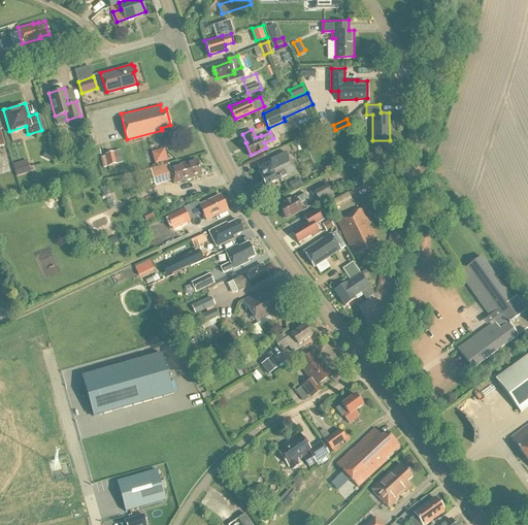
[(156,162),(169,158),(165,144),(152,149),(156,162)]
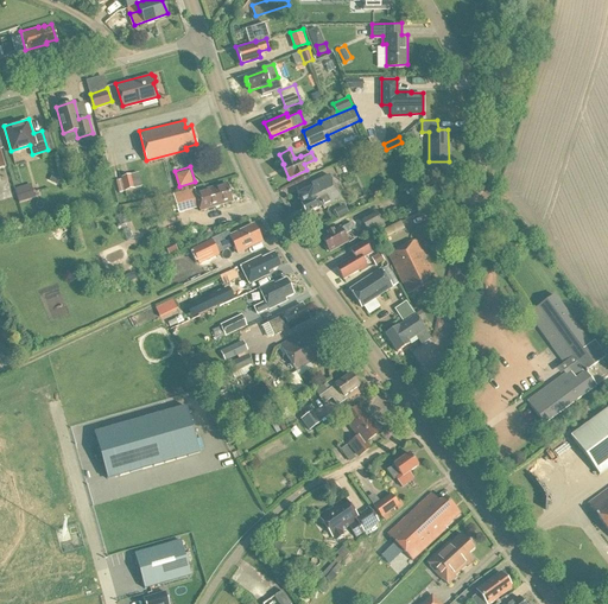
[(125,189),(134,186),(131,173),(121,176),(125,189)]
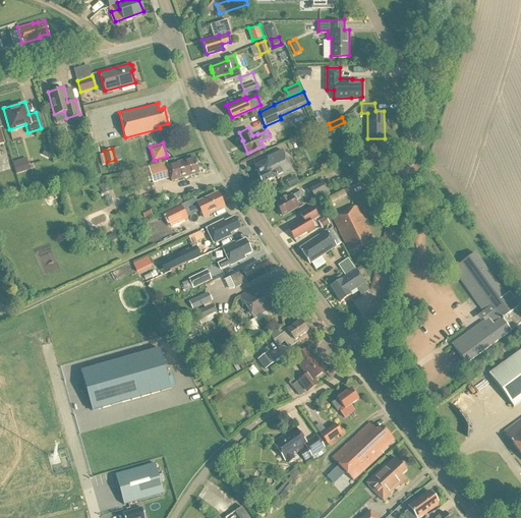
[(282,149),(267,156),(268,158),(254,164),(258,172),(258,174),(257,177),(259,179),(262,180),(263,182),(276,175),(277,177),(292,169),(282,149)]
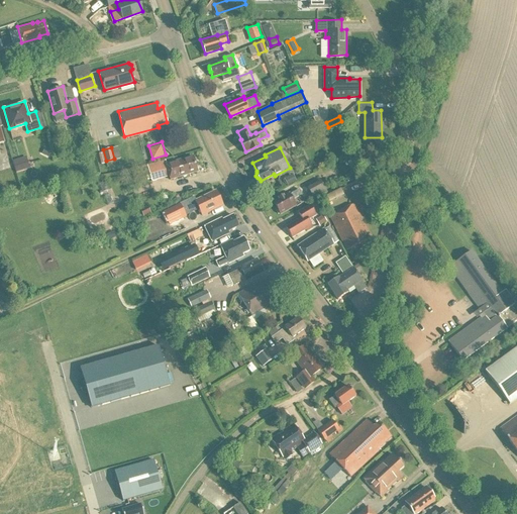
[(13,159),(16,170),(29,166),(26,155),(13,159)]
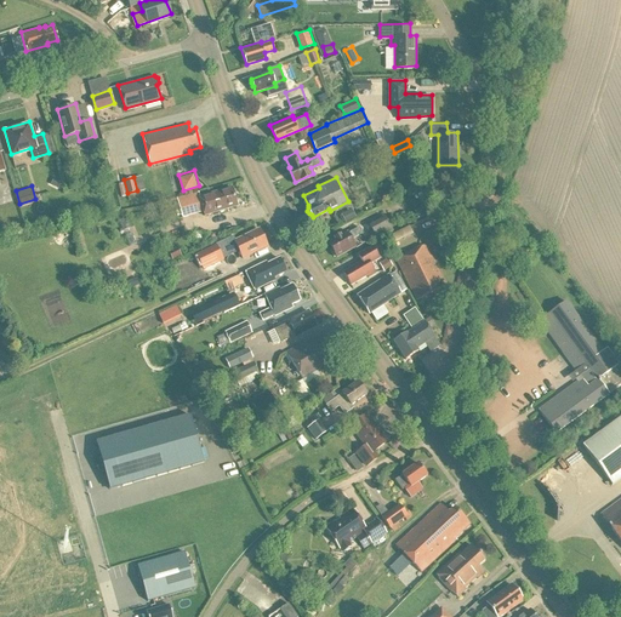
[(199,192),(178,198),(183,217),(204,211),(205,213),(237,205),(232,186),(200,195),(199,192)]
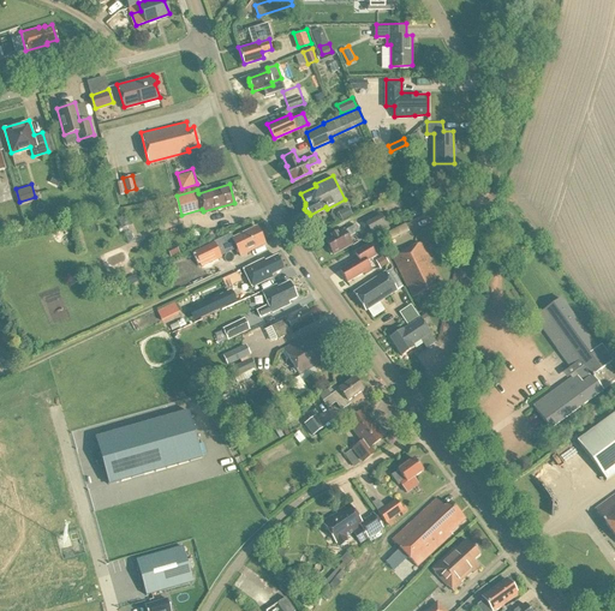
[(339,210),(344,219),(353,213),(348,204),(339,210)]
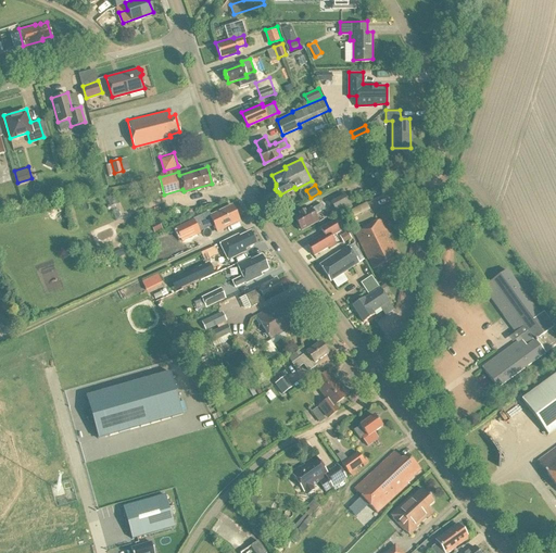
[(338,211),(352,203),(345,191),(331,199),(338,211)]
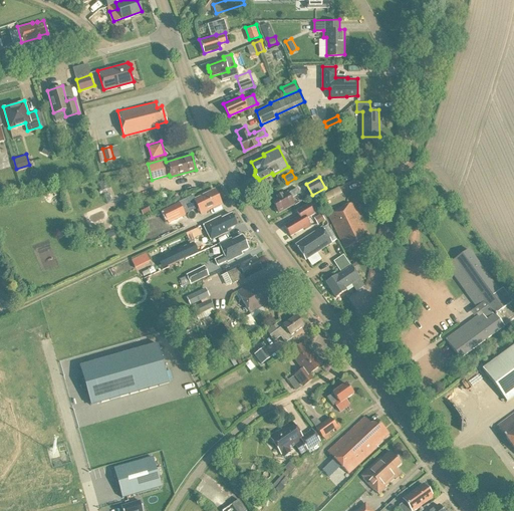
[(274,205),(273,206),(276,211),(278,210),(278,211),(293,202),(291,197),(300,192),(297,186),(287,192),(286,190),(276,196),(276,197),(272,200),(274,205)]
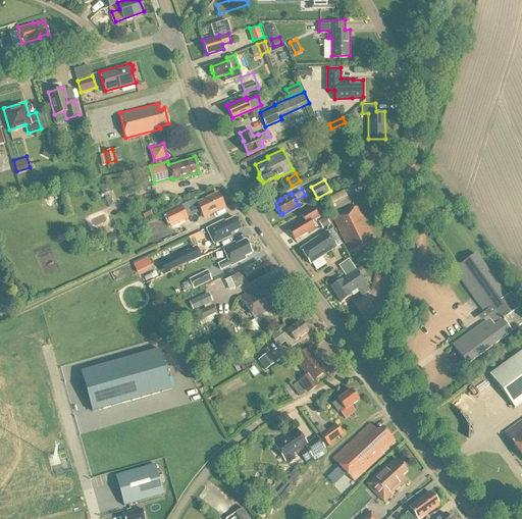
[(217,192),(197,201),(204,215),(224,206),(217,192)]
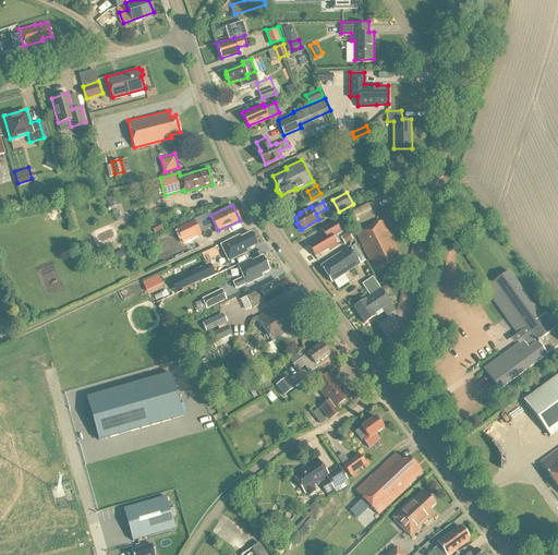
[(383,218),(356,231),(375,267),(393,258),(391,254),(399,251),(383,218)]
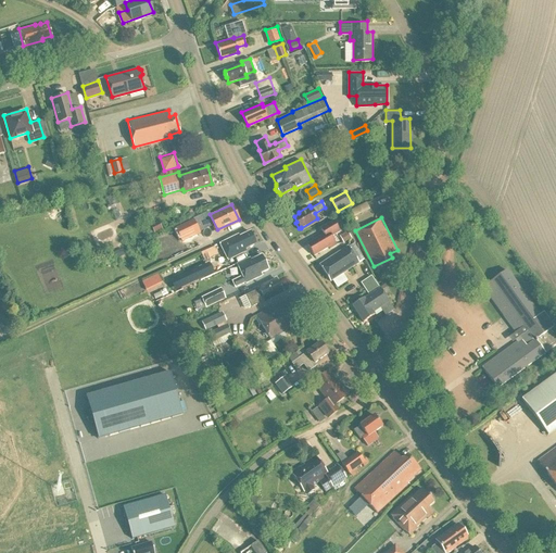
[(192,218),(176,227),(181,239),(199,231),(192,218)]
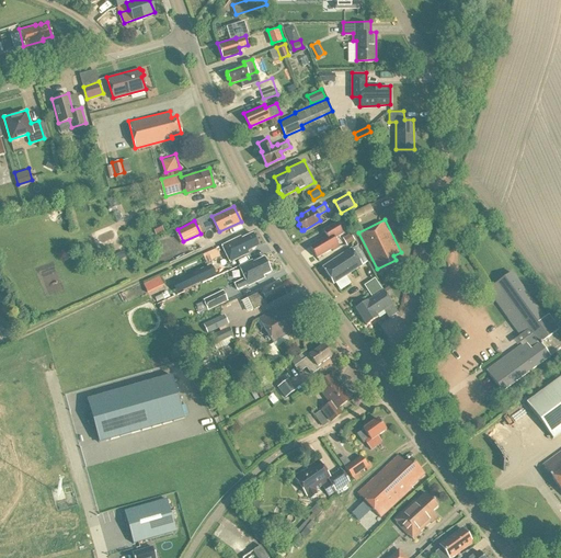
[(323,228),(327,235),(309,245),(317,257),(331,248),(332,249),(339,246),(334,237),(342,231),(335,220),(323,228)]
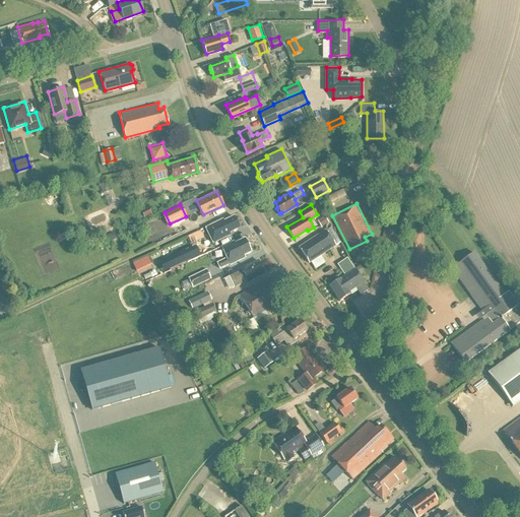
[(319,218),(322,224),(329,220),(327,214),(319,218)]
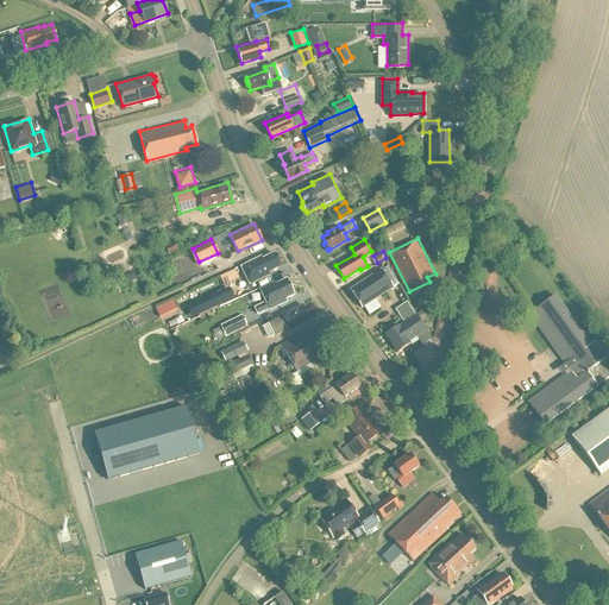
[(259,256),(240,265),(249,283),(269,273),(268,271),(280,265),(274,252),(261,258),(259,256)]
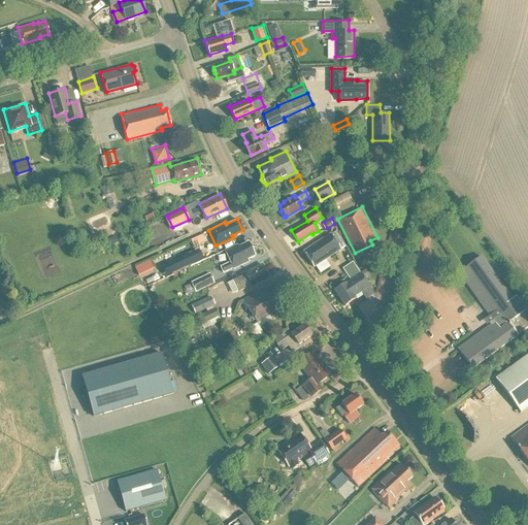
[(330,232),(303,250),(314,265),(345,244),(335,229),(330,233),(330,232)]
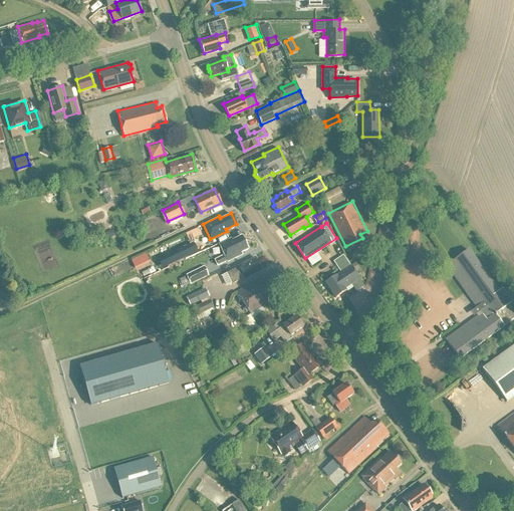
[(186,231),(190,238),(203,232),(199,225),(186,231)]
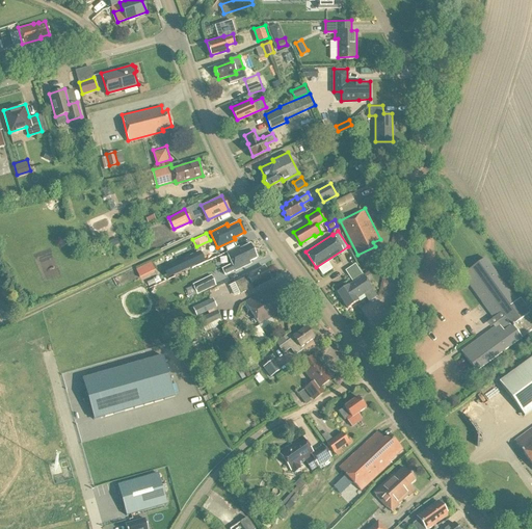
[(248,260),(257,257),(250,243),(240,247),(239,245),(227,250),(232,262),(221,267),(224,273),(235,268),(235,269),(249,262),(248,260)]
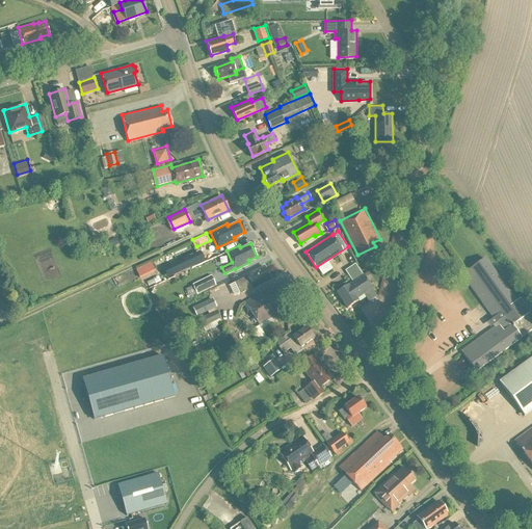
[(191,255),(169,265),(173,273),(195,263),(191,255)]
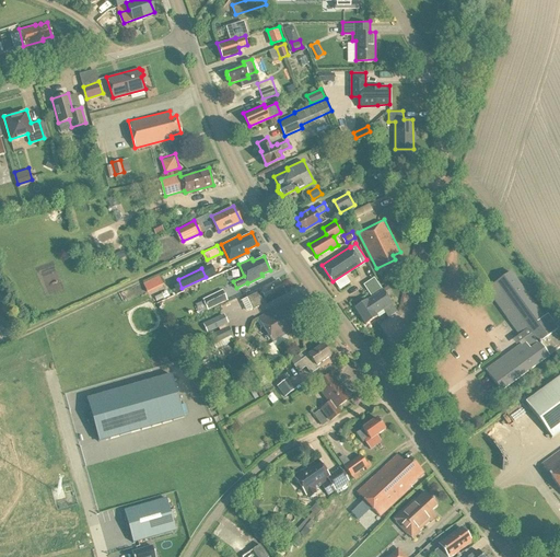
[(520,343),(485,369),(500,390),(559,345),(559,333),(547,314),(544,316),(510,270),(486,288),(518,333),(515,336),(520,343)]
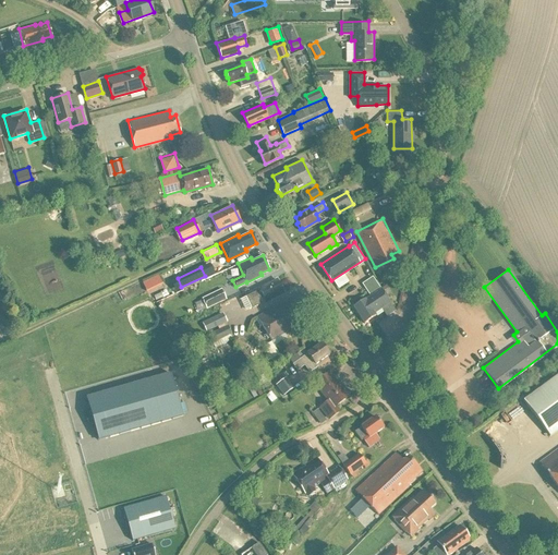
[(147,288),(164,280),(159,272),(143,279),(147,288)]
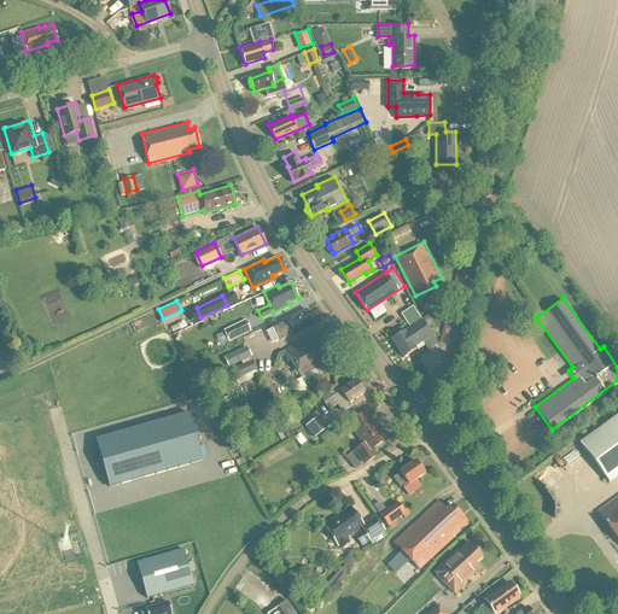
[(313,321),(314,320),(312,315),(310,315),(307,309),(287,319),(287,320),(273,327),(279,340),(314,323),(313,321)]
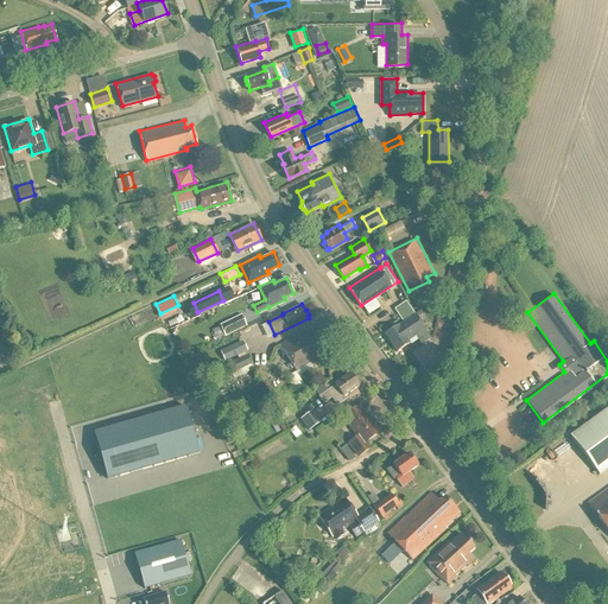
[(225,334),(246,324),(241,313),(220,323),(225,334)]
